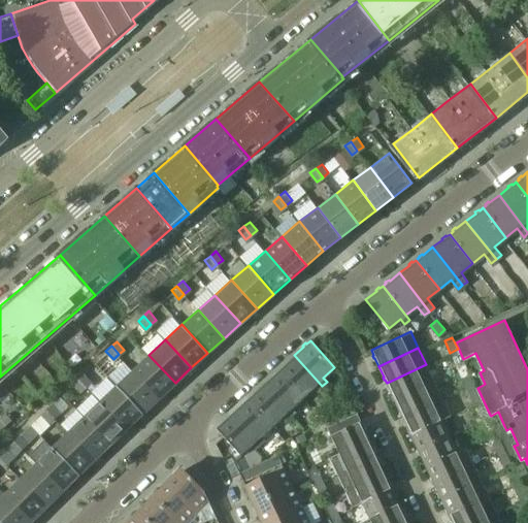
[(463,360),(458,349),(450,353),(456,364),(463,360)]
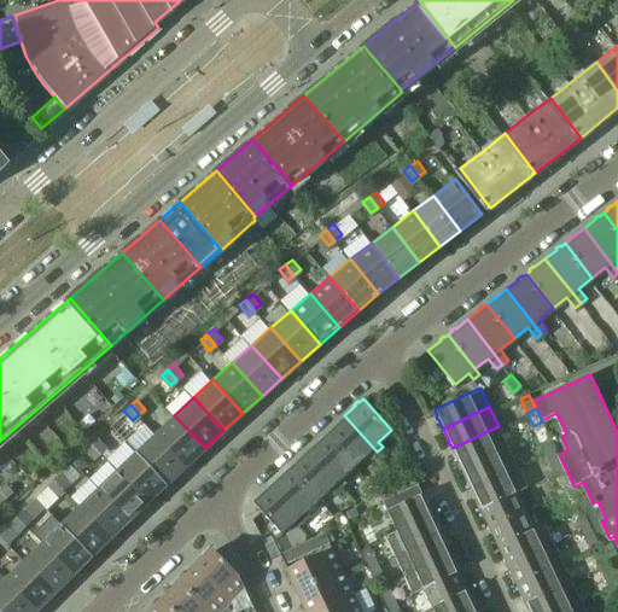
[(205,448),(174,415),(156,432),(186,465),(205,448)]
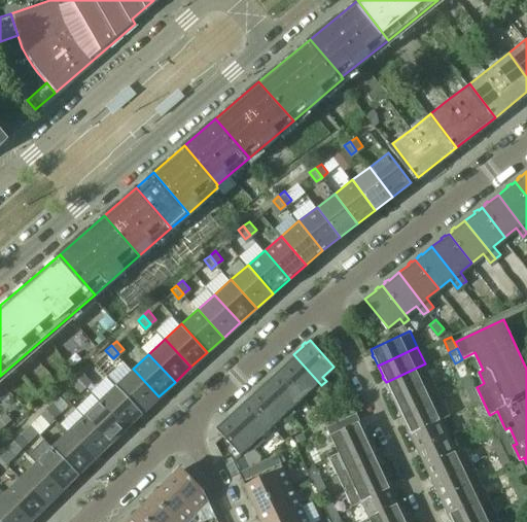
[(283,361),(280,364),(281,366),(278,369),(302,395),(313,385),(317,389),(321,385),(293,354),(284,362),(283,361)]
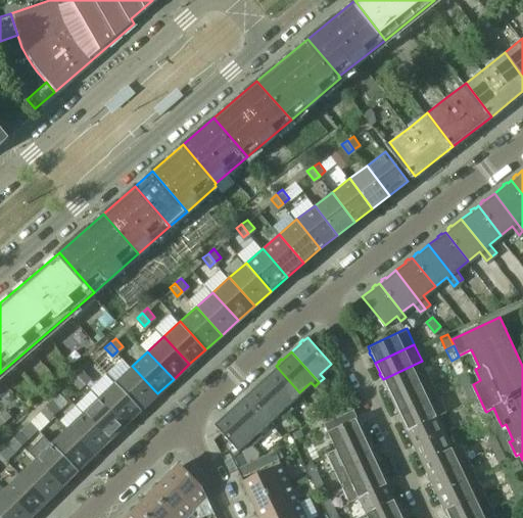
[(422,361),(383,379),(385,384),(384,384),(385,387),(386,386),(391,395),(430,377),(422,361)]
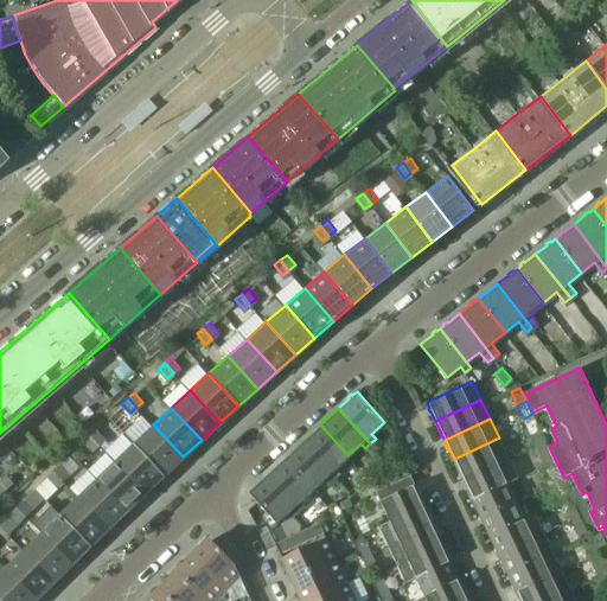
[(183,456),(153,424),(134,442),(164,474),(183,456)]
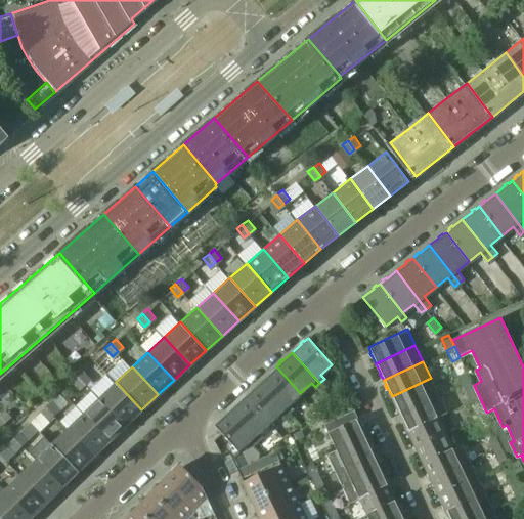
[(270,373),(261,381),(289,412),(294,406),(290,402),(300,393),(276,366),(273,370),(272,369),(269,372),(270,373)]
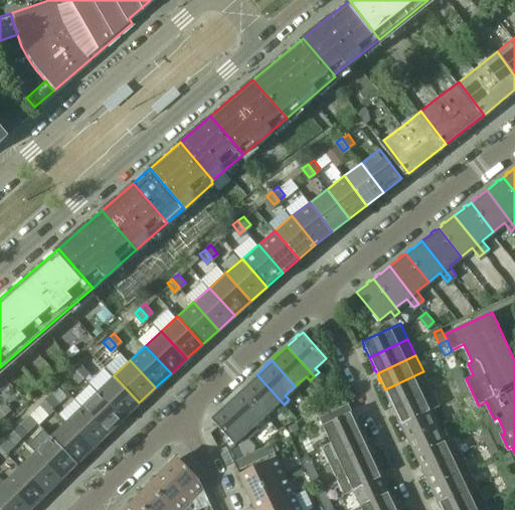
[(449,364),(455,376),(462,372),(456,361),(449,364)]
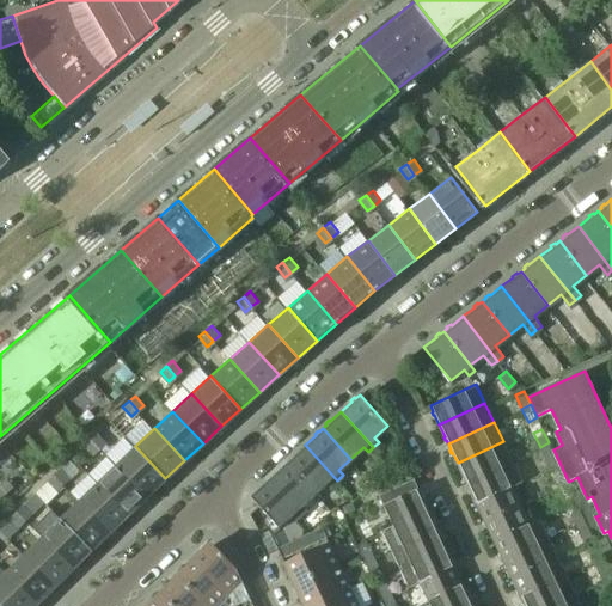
[(105,441),(96,432),(90,438),(99,447),(105,441)]
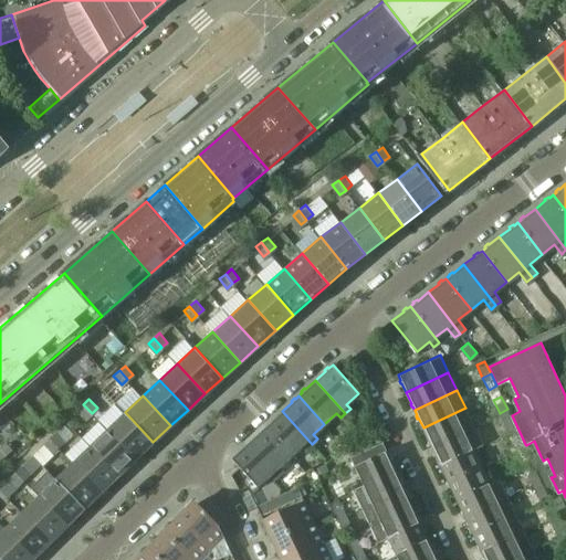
[(92,413),(83,404),(77,409),(86,418),(92,413)]
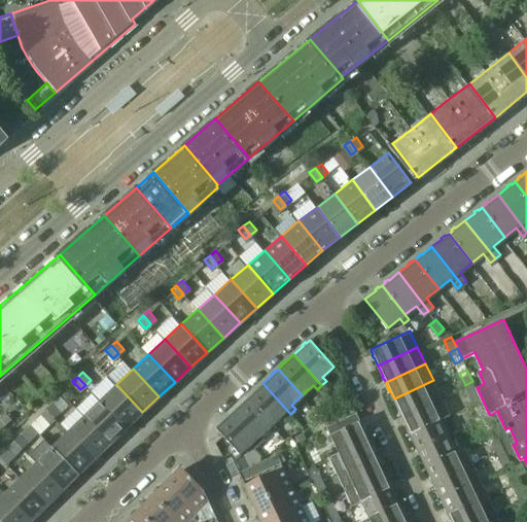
[(433,380),(394,398),(398,409),(397,409),(398,412),(399,411),(401,415),(441,396),(433,380)]
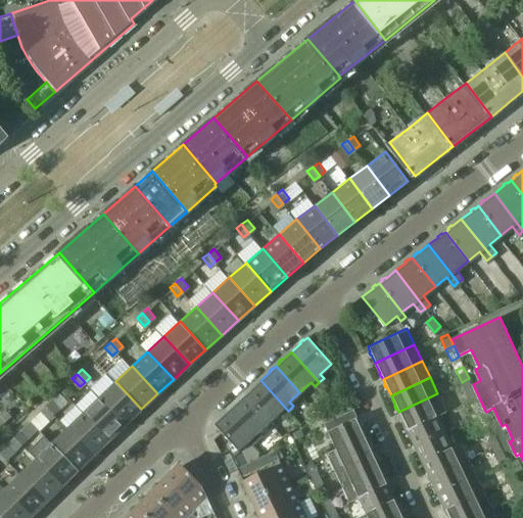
[(469,378),(462,382),(467,393),(474,389),(469,378)]
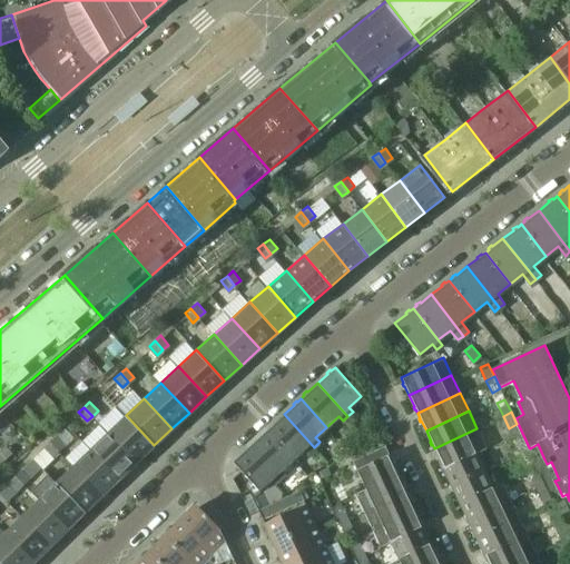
[(273,422),(269,425),(271,426),(267,429),(293,457),(305,447),(310,452),(314,447),(284,414),(274,423),(273,422)]
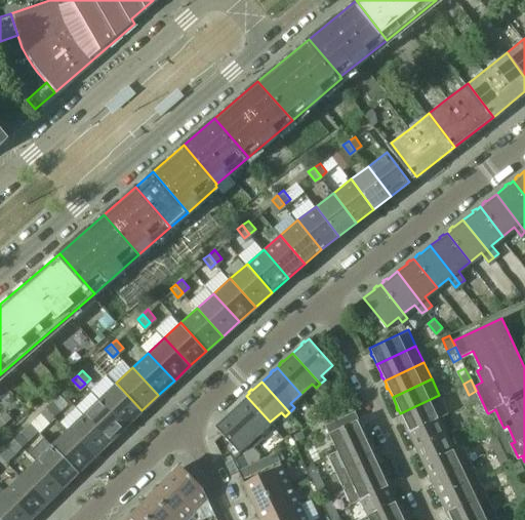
[(142,410),(116,383),(99,398),(126,426),(142,410)]
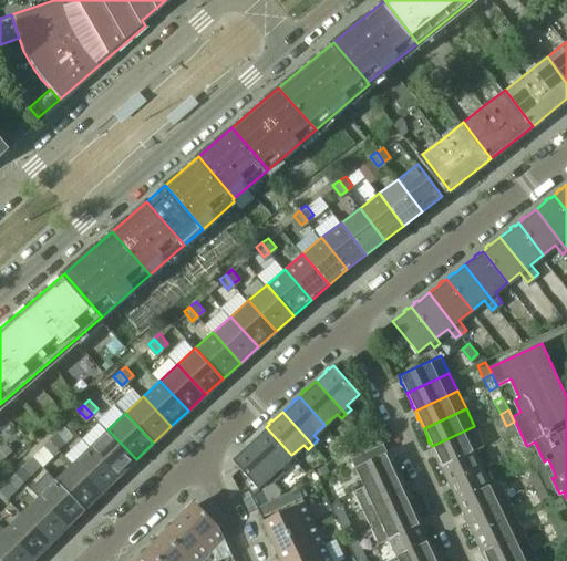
[(474,426),(432,446),(434,450),(433,452),(434,454),(435,454),(441,464),(473,448),(483,444),(474,426)]
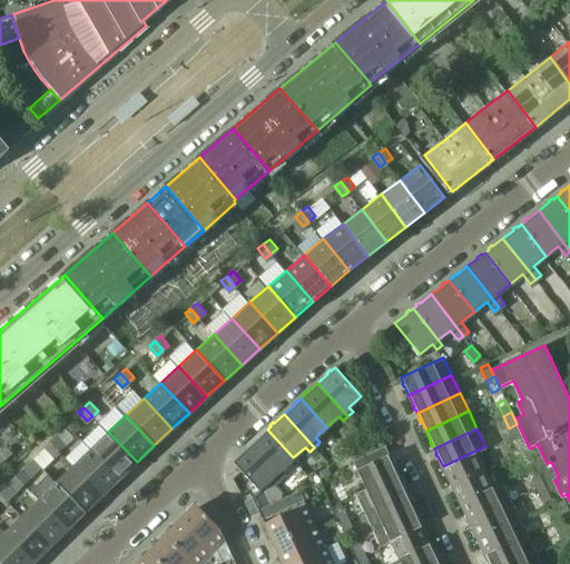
[(261,435),(251,445),(281,477),(285,473),(282,468),(293,457),(267,429),(264,433),(263,431),(259,434),(261,435)]
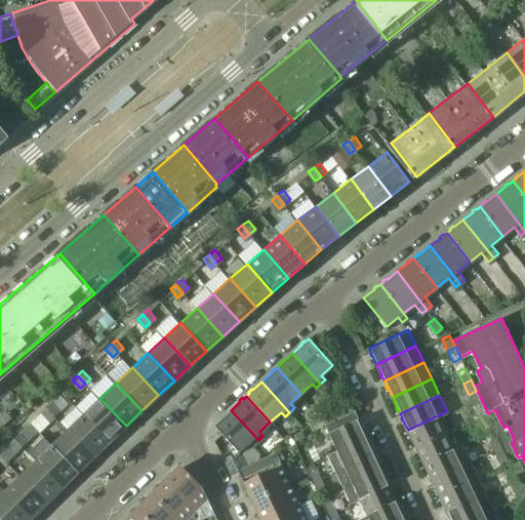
[(126,426),(99,398),(83,413),(110,441),(126,426)]
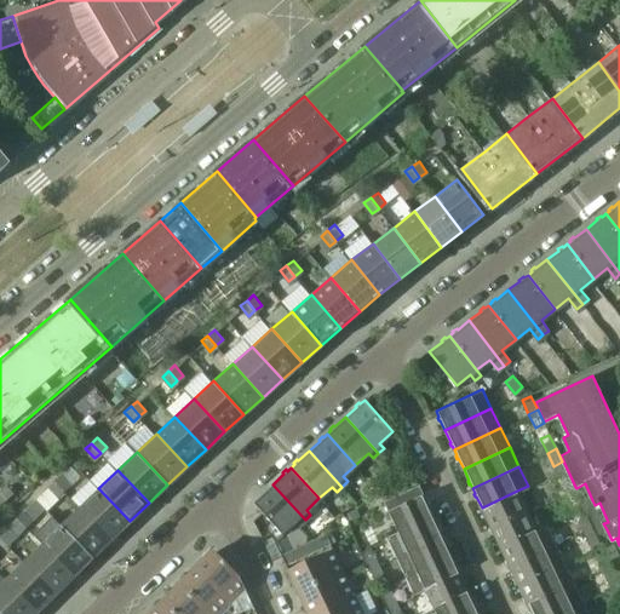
[(69,482),(61,472),(55,478),(63,488),(69,482)]
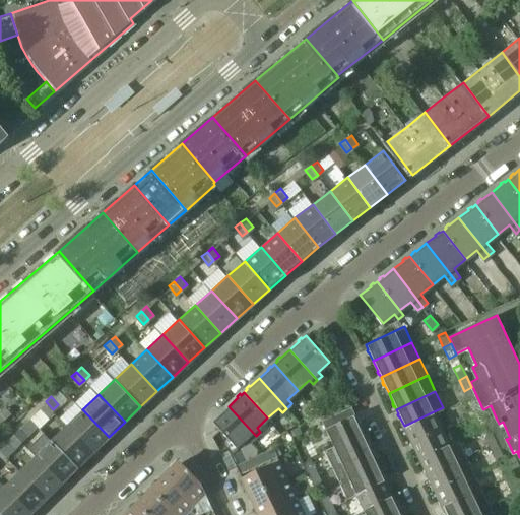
[(469,400),(474,411),(481,408),(476,397),(469,400)]
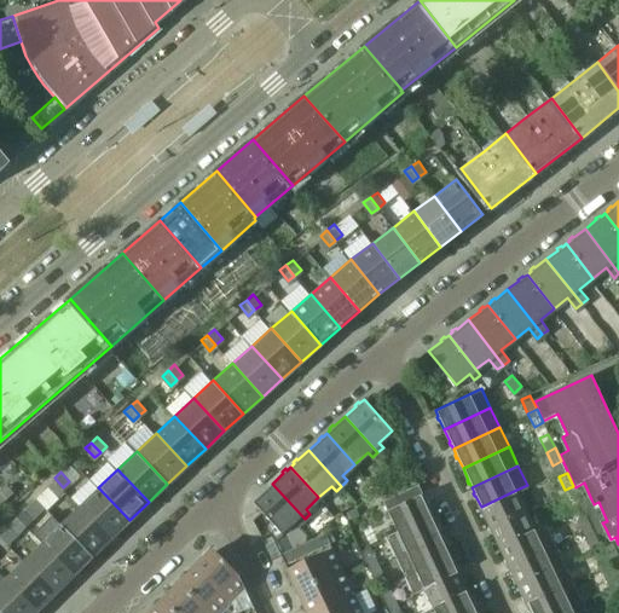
[(63,487),(55,478),(47,484),(57,493),(63,487)]
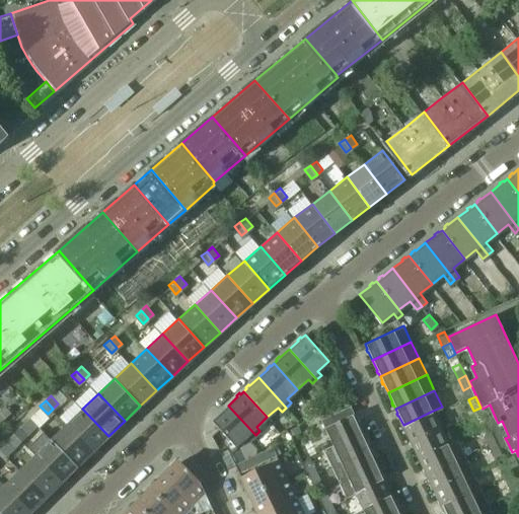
[(0,419),(10,411),(5,404),(0,408),(0,419)]
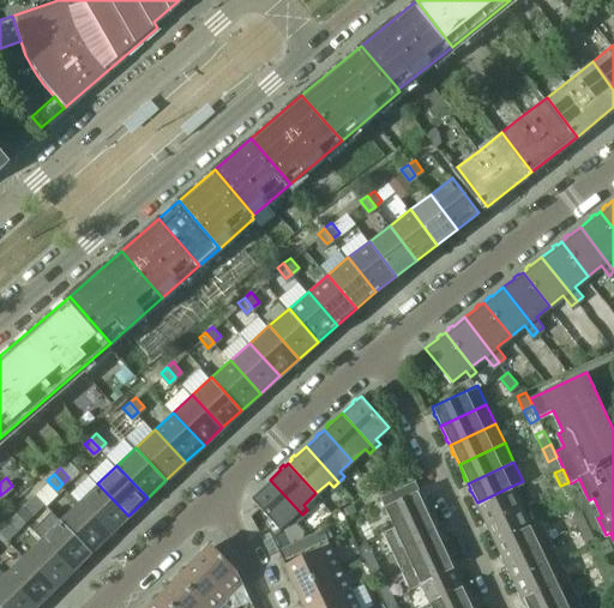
[(379,494),(385,505),(420,488),(415,479),(379,494)]
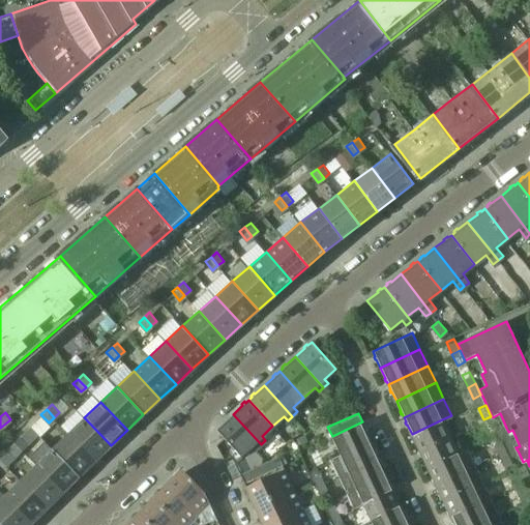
[(223,420),(219,424),(221,425),(216,429),(241,455),(253,444),(256,448),(261,444),(233,414),(224,421),(223,420)]
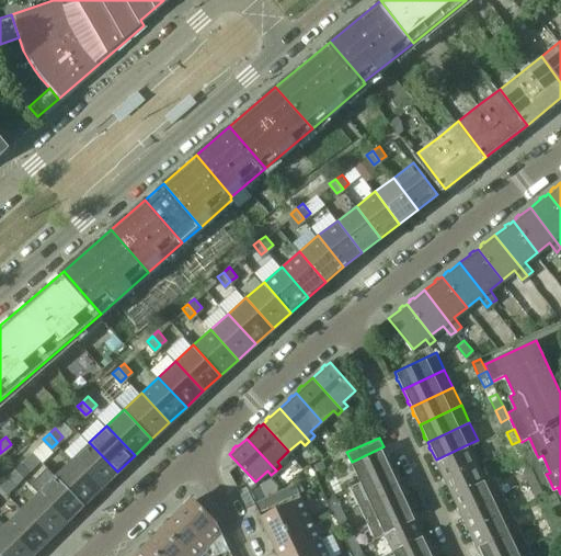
[(519,441),(512,444),(517,457),(526,454),(519,441)]
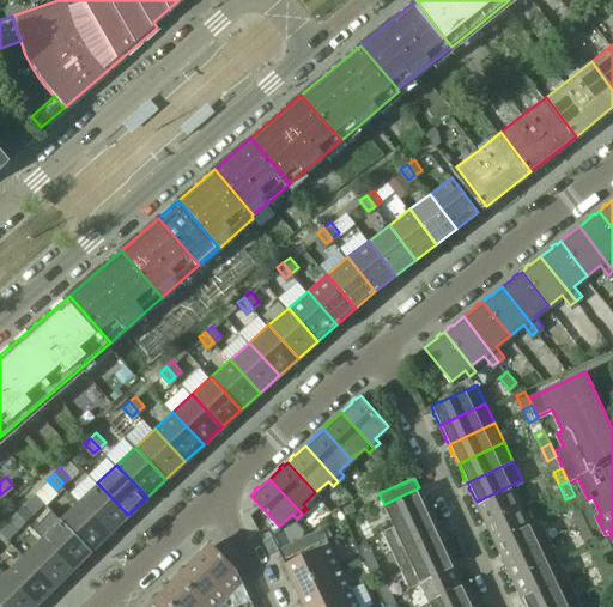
[(128,515),(97,483),(79,499),(110,532),(128,515)]
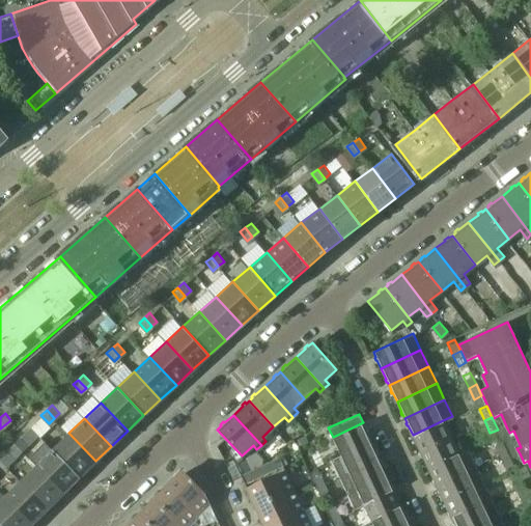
[(443,420),(413,435),(420,451),(450,437),(443,420)]
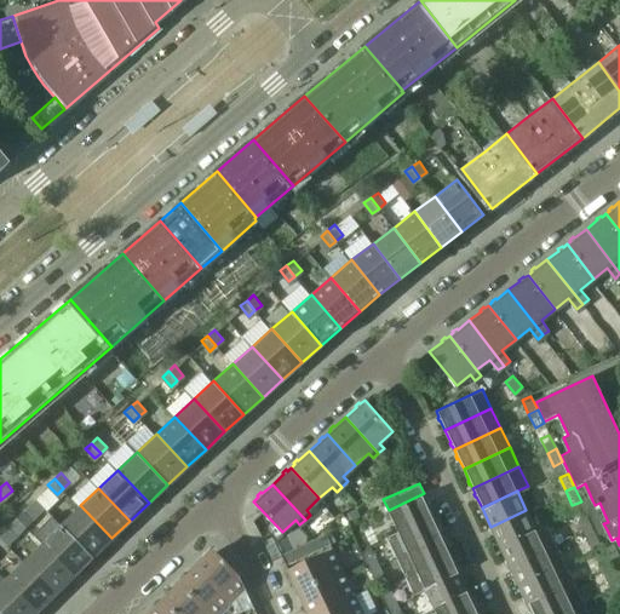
[(424,493),(389,510),(397,529),(432,514),(428,503),(429,501),(428,498),(426,499),(424,493)]
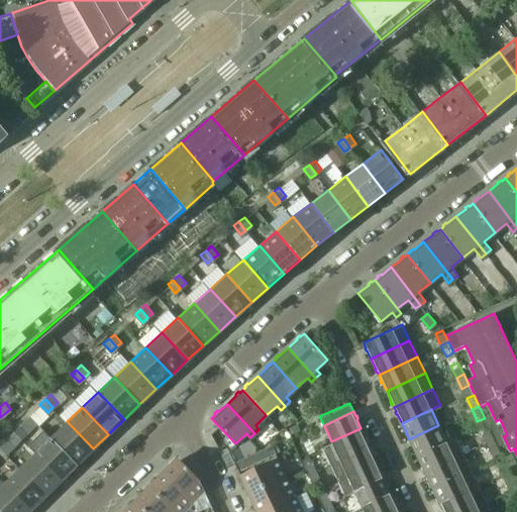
[(496,421),(494,417),(488,420),(499,444),(506,441),(503,436),(507,435),(500,419),(496,421)]
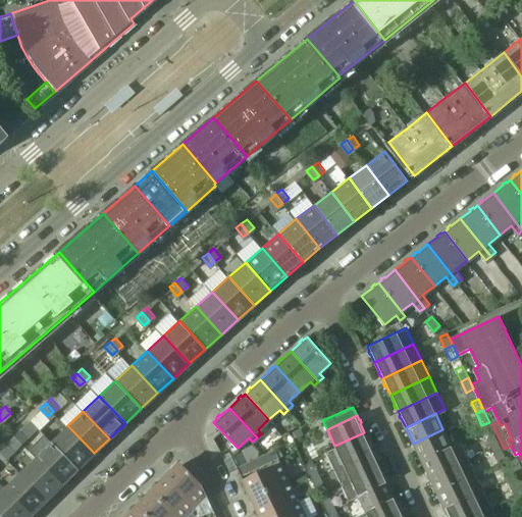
[(94,453),(67,425),(51,442),(77,468),(94,453)]
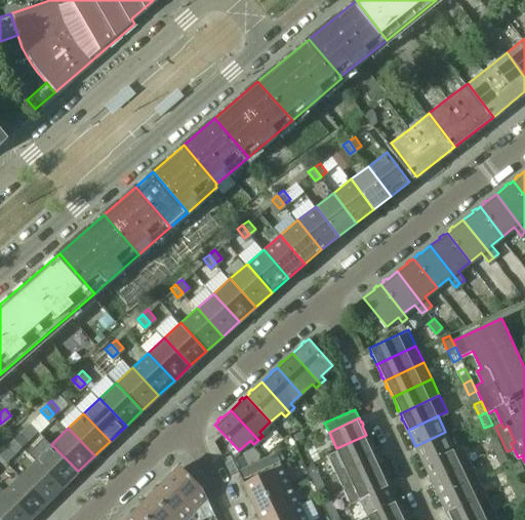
[(27,439),(18,431),(13,437),(22,444),(27,439)]
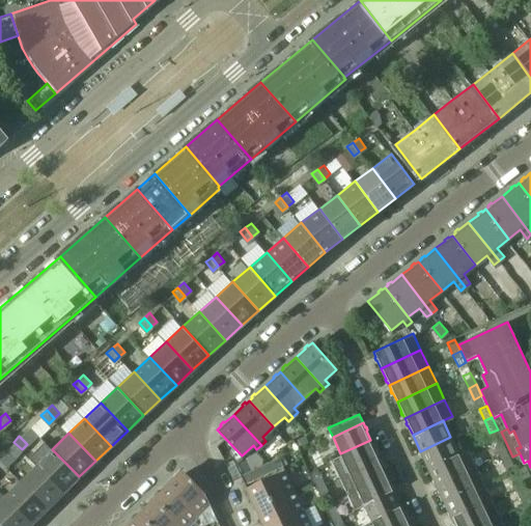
[(450,437),(420,451),(428,468),(458,453),(450,437)]
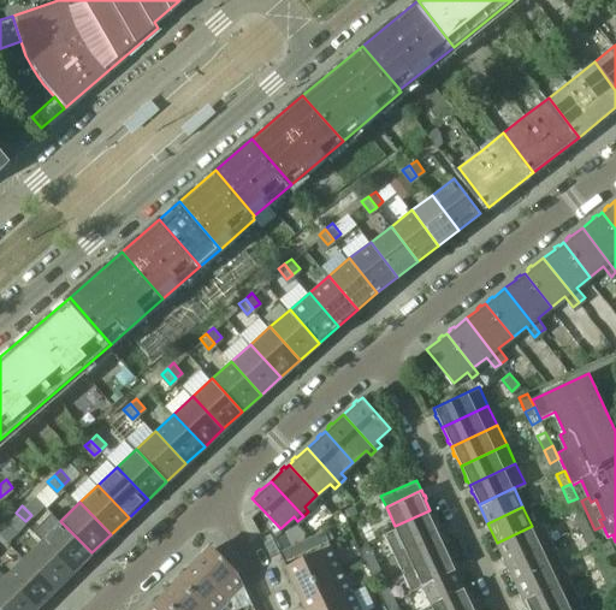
[(587,520),(581,507),(573,510),(579,523),(587,520)]
